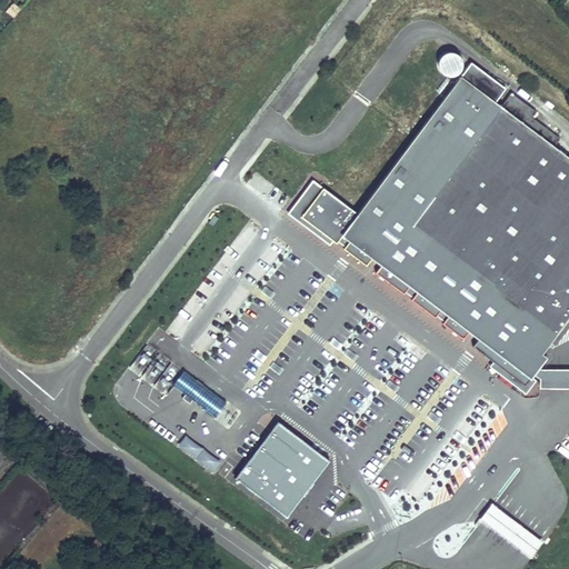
[(461,67),(462,63),(461,59),(458,55),(453,52),(450,52),(446,52),(442,55),(439,60),(439,65),(440,68),(442,72),(447,75),(451,76),(457,73),(460,71),(461,67)]
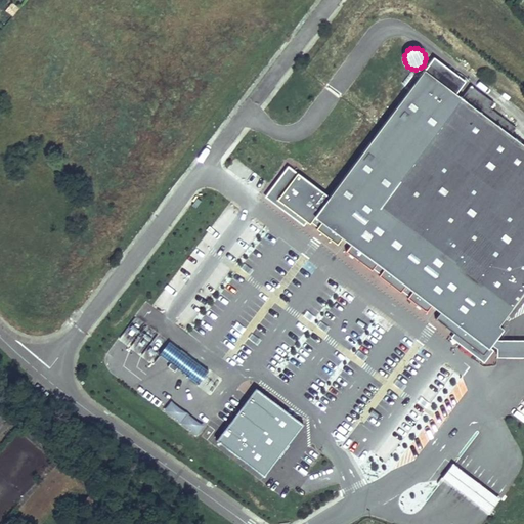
[(466,81),(434,57),(329,195),(314,215),(343,236),(351,243),(346,251),(372,270),(374,268),(378,262),(385,268),(380,273),(379,275),(400,292),(402,290),(409,295),(407,297),(427,311),(433,304),(441,310),(435,318),(454,333),(483,354),(489,346),(491,343),(496,337),(504,328),(498,323),(523,292),(523,291),(523,144),(511,134),(516,127),(490,107),(494,102),(471,85),(462,97),(456,93),(466,81)]
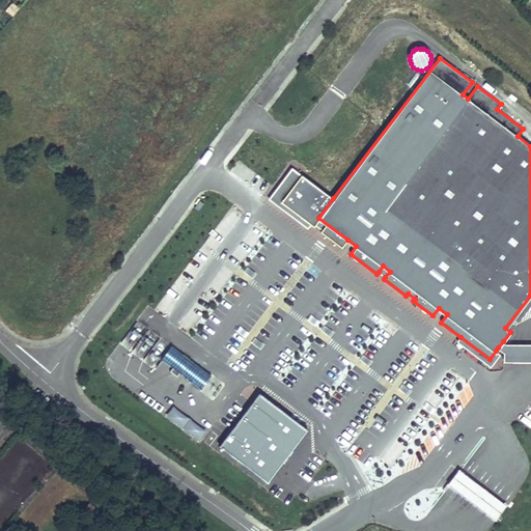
[(269,199),(308,228),(311,224),(281,201),(302,174),(292,168),(269,199)]
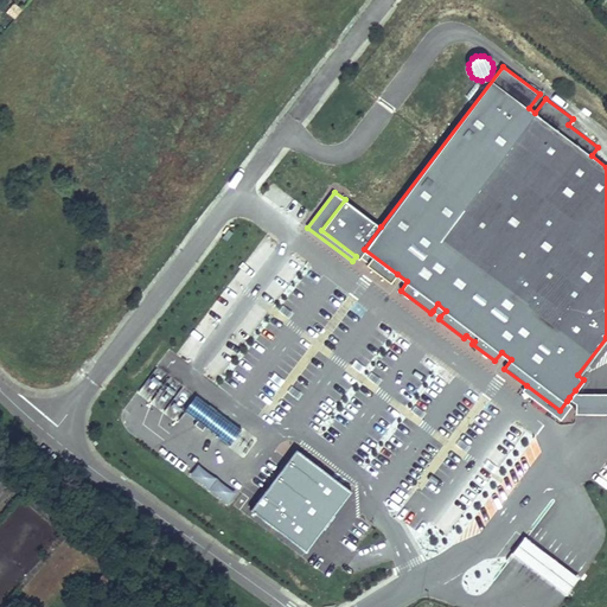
[(364,249),(381,227),(345,199),(321,230),(356,256),(359,259),(362,256),(369,262),(366,264),(391,283),(397,274),(364,249)]
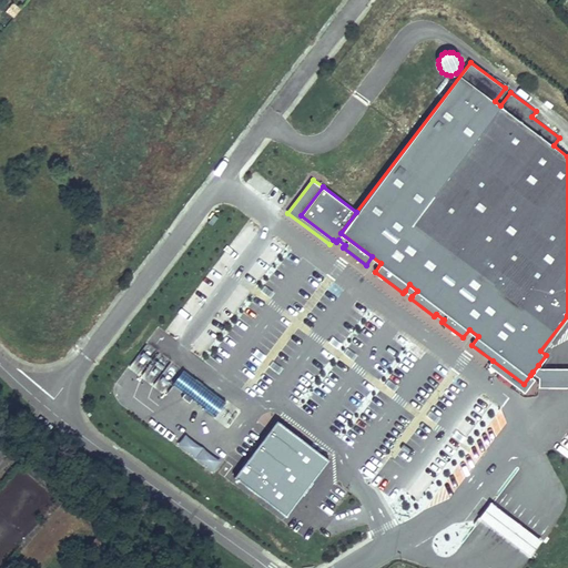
[(409,284),(405,291),(412,296),(417,291),(409,284)]
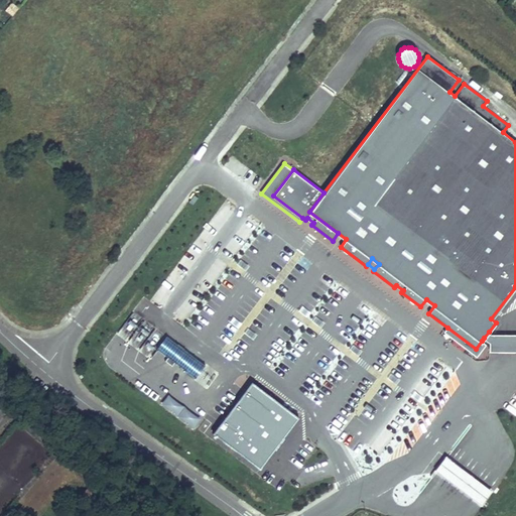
[(476,349),(447,328),(444,332),(477,356),(486,344),(482,341),(476,349)]
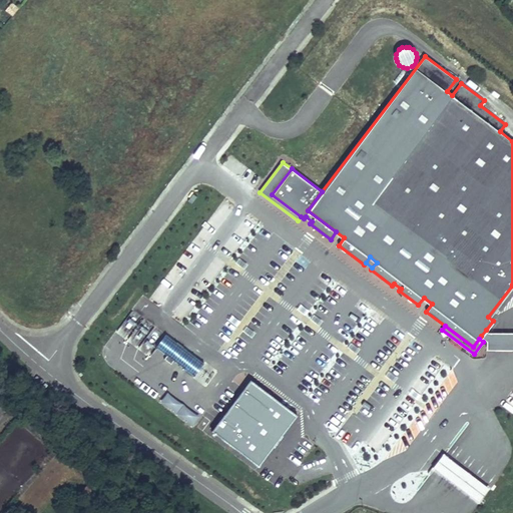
[(512,332),(488,332),(486,330),(481,336),(486,340),(486,349),(512,349),(512,332)]
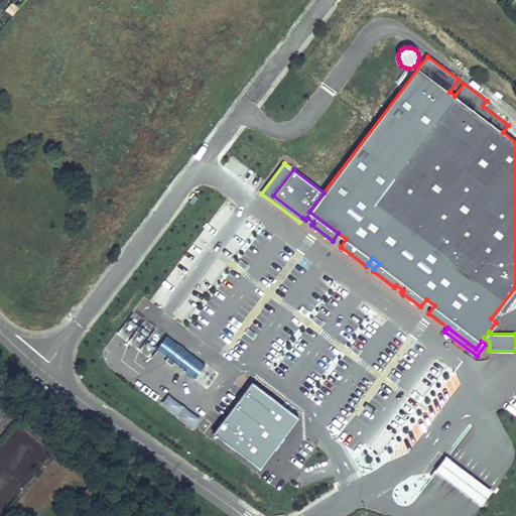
[(178,344),(167,336),(157,350),(168,357),(178,344)]
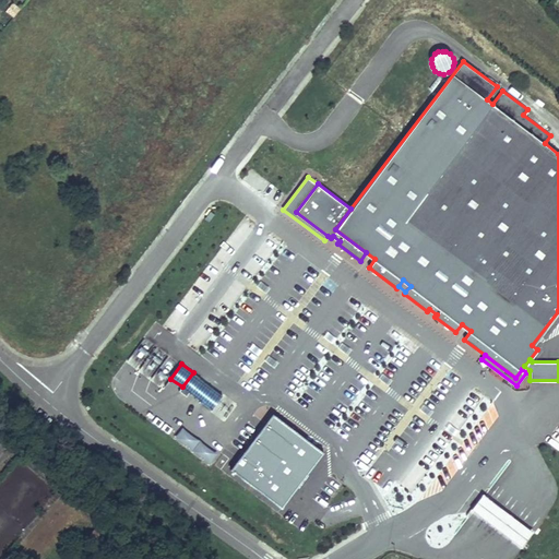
[(193,372),(182,387),(179,391),(187,396),(190,393),(201,378),(193,372)]
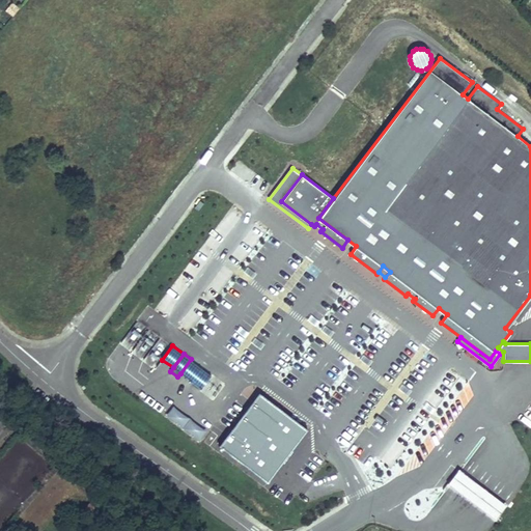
[(212,374),(191,359),(180,373),(201,389),(212,374)]
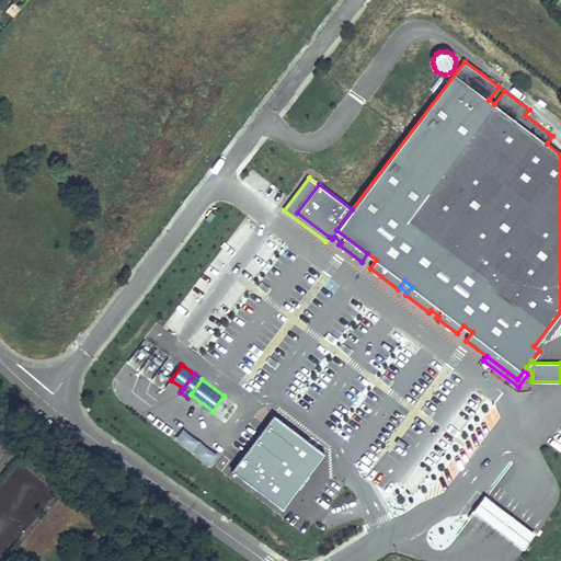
[(512,516),(484,495),(472,511),(500,531),(525,550),(536,535),(512,516)]
